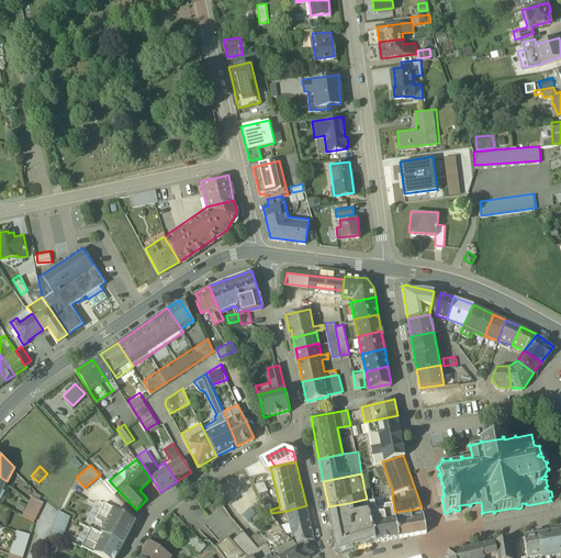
[(365,490),(367,499),(374,498),(372,488),(365,490)]
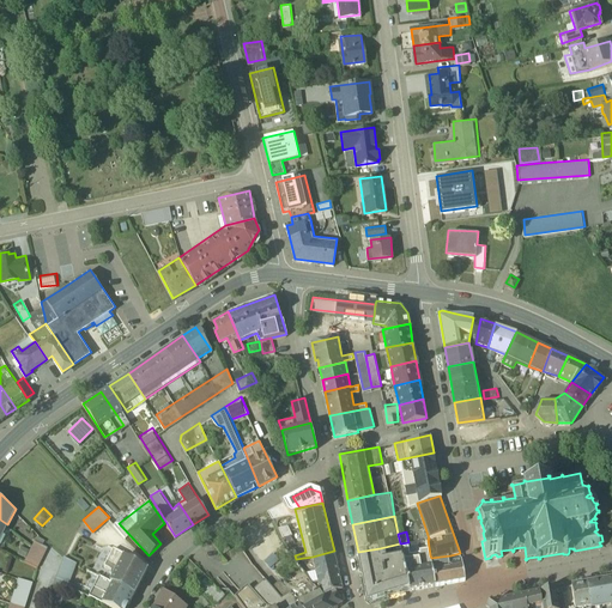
[(38,564),(48,545),(43,542),(44,537),(37,534),(25,558),(38,564)]
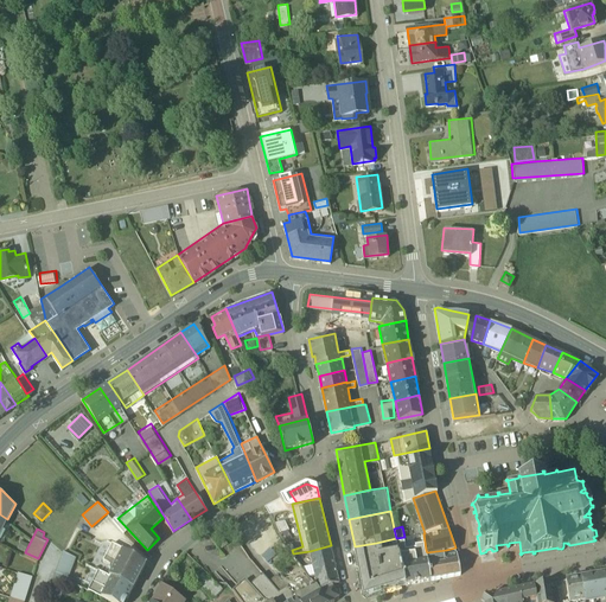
[(218,529),(210,533),(219,548),(227,542),(219,529),(218,529)]
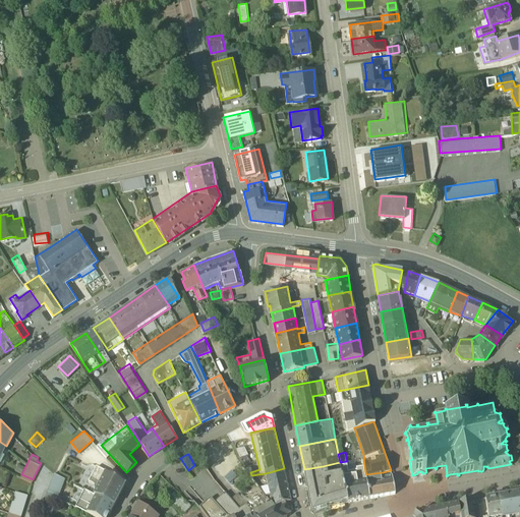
[(340,462),(348,500),(370,496),(366,474),(365,472),(363,472),(361,471),(358,472),(357,473),(355,474),(353,463),(347,464),(347,461),(340,462)]
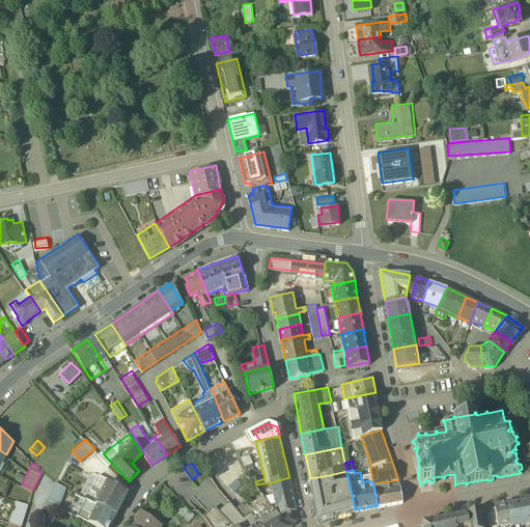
[(25,474),(19,471),(16,477),(22,480),(25,474)]
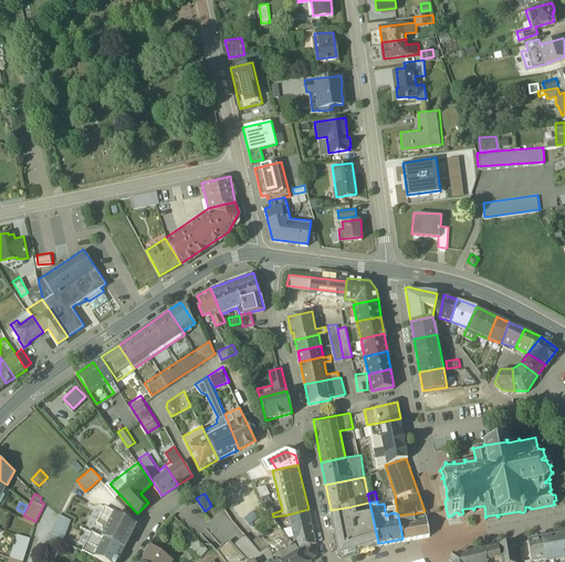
[(369,502),(351,507),(358,547),(359,550),(378,543),(369,502)]
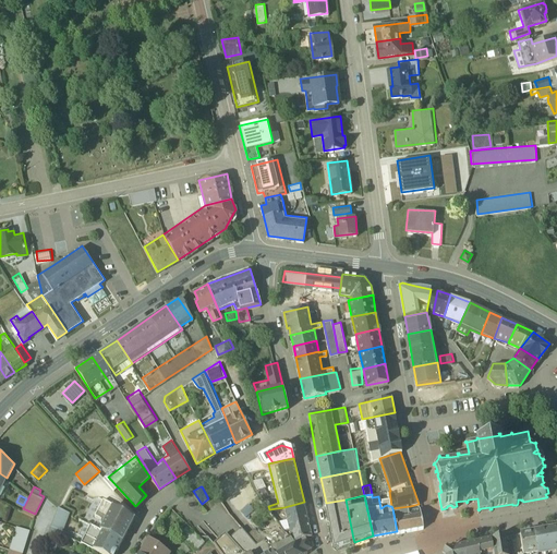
[(346,500),(326,503),(334,543),(335,542),(339,545),(339,546),(354,542),(353,539),(346,500)]
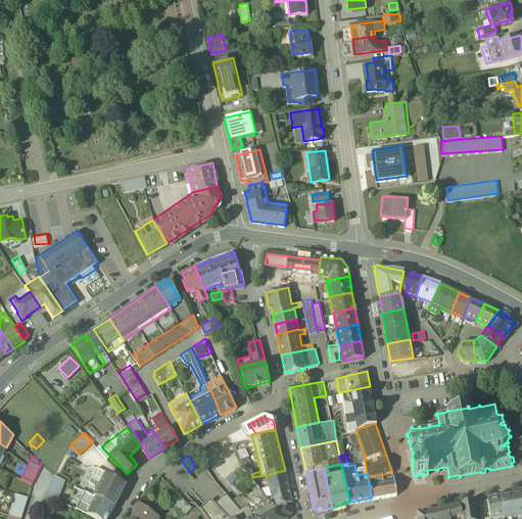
[(292,501),(285,470),(267,475),(269,484),(259,487),(277,509),(286,504),(292,501)]
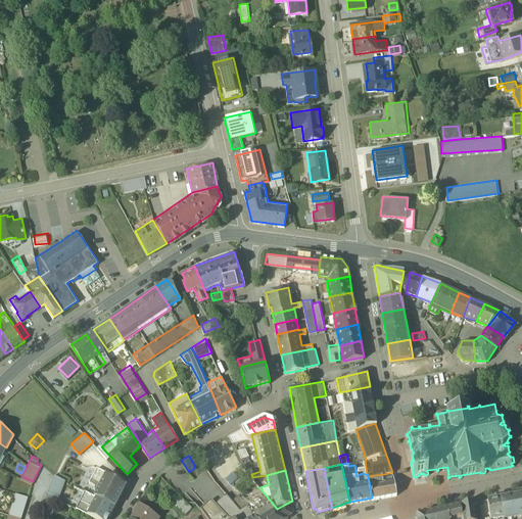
[(114,506),(125,485),(98,471),(92,482),(99,486),(95,496),(114,506)]
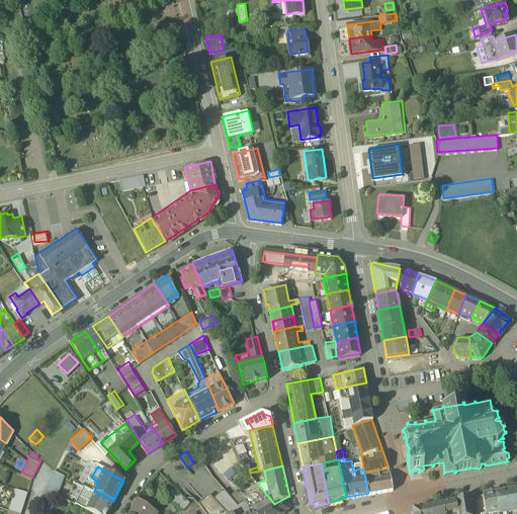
[(54,467),(48,485),(59,490),(65,474),(54,467)]
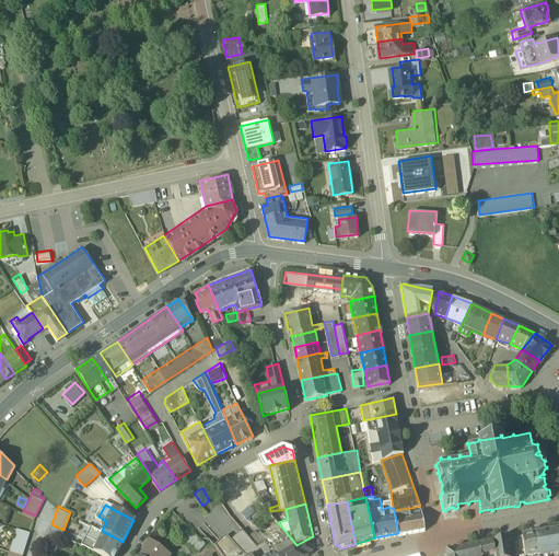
[(394,510),(398,533),(426,529),(422,509),(411,511),(411,508),(394,510)]
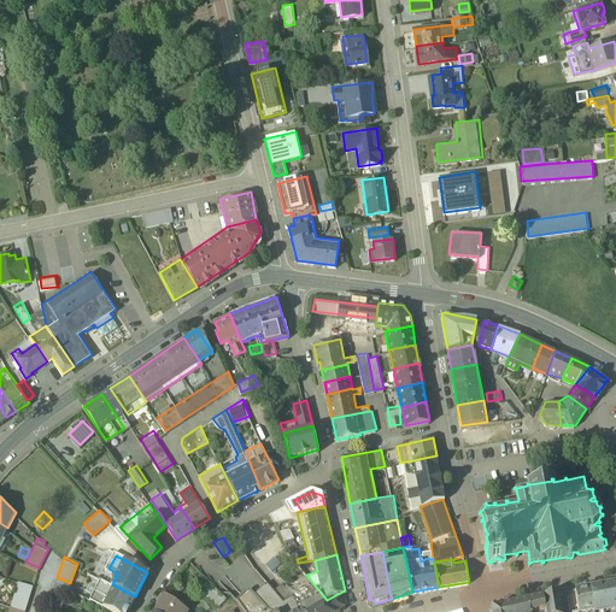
[(300,605),(304,611),(333,611),(345,606),(338,594),(327,600),(306,575),(288,589),(300,605)]
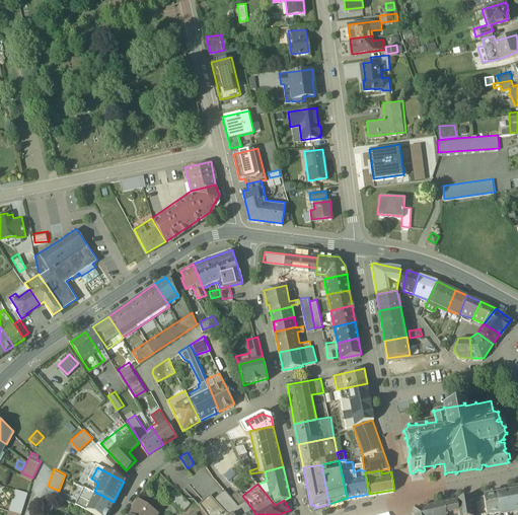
[(59,491),(48,486),(45,495),(62,501),(64,494),(59,491)]
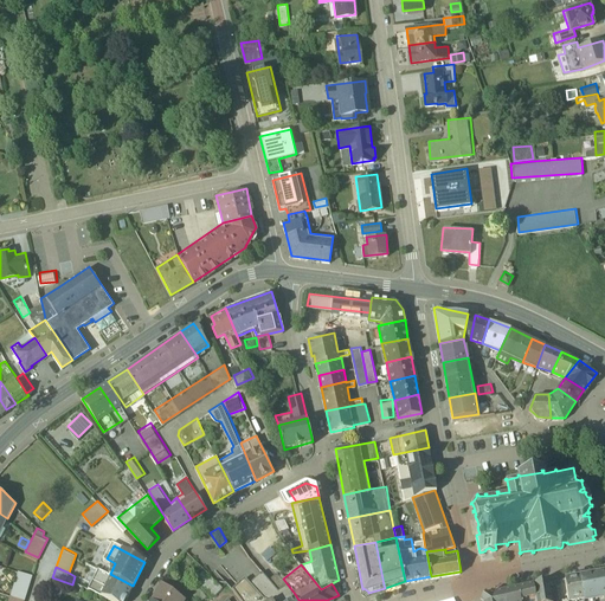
[(116,600),(124,600),(133,586),(110,574),(100,568),(90,587),(101,593),(116,600)]
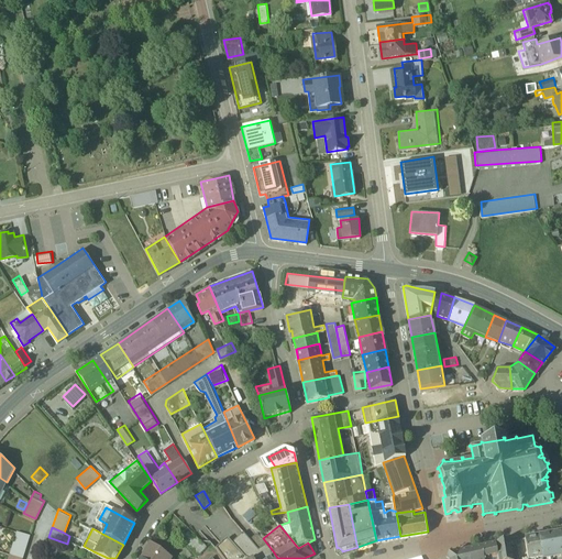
[(30,534),(17,529),(10,551),(23,556),(30,534)]
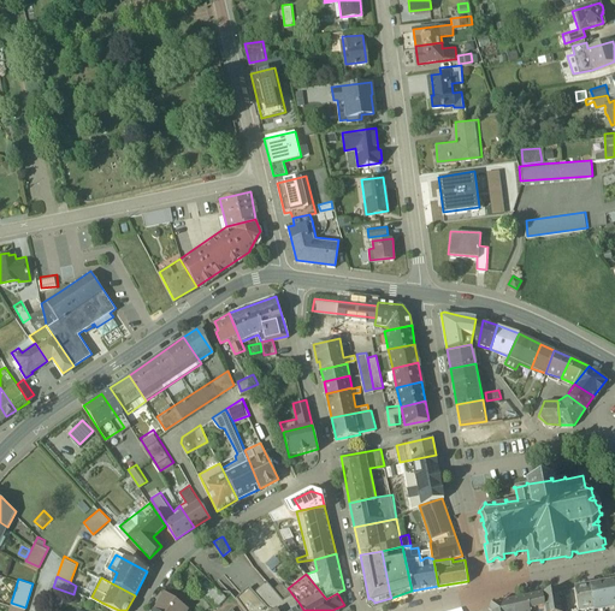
[(207,579),(202,582),(207,591),(212,587),(207,579)]
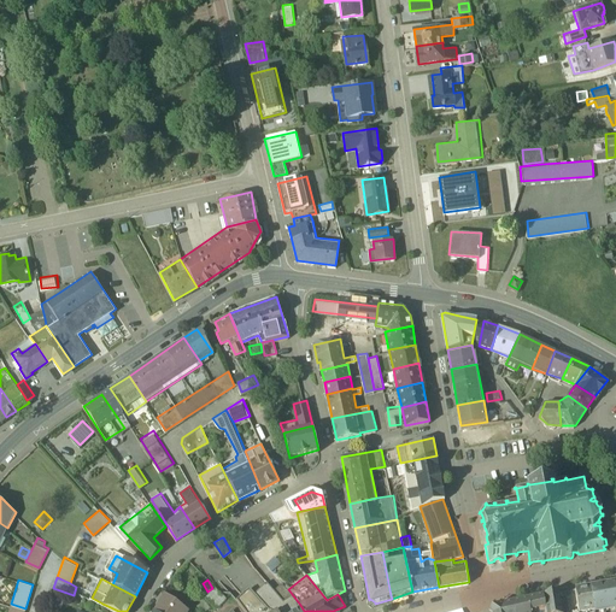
[(615,581),(604,583),(610,608),(610,611),(615,611),(615,581)]
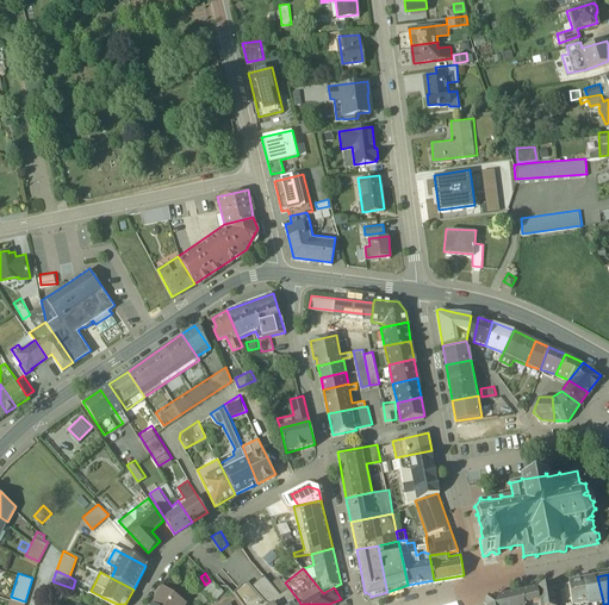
[(300,604),(297,598),(285,582),(279,575),(271,581),(283,597),(274,602),(275,604),(300,604)]
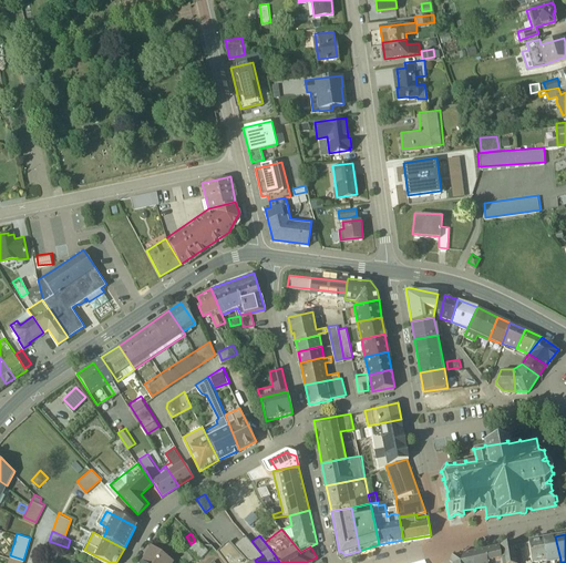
[(556,562),(557,560),(561,560),(555,536),(544,539),(547,562),(556,562)]
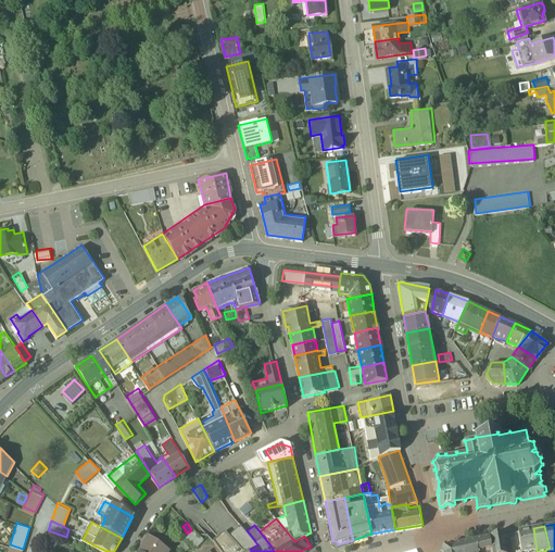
[(193,528),(185,537),(194,547),(204,538),(193,528)]
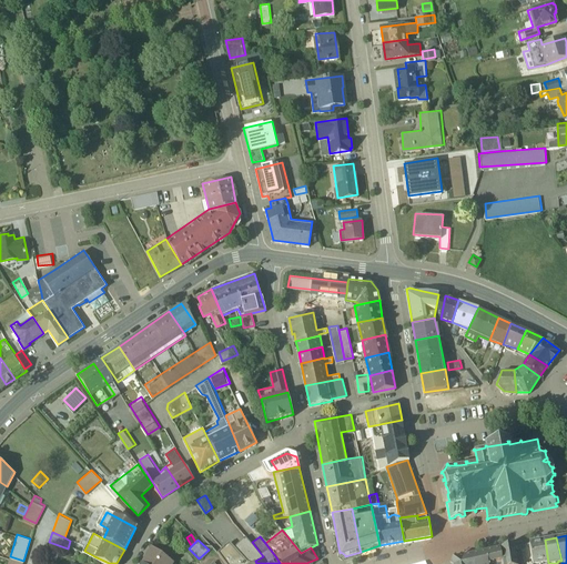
[(548,563),(545,540),(530,542),(534,563),(548,563)]
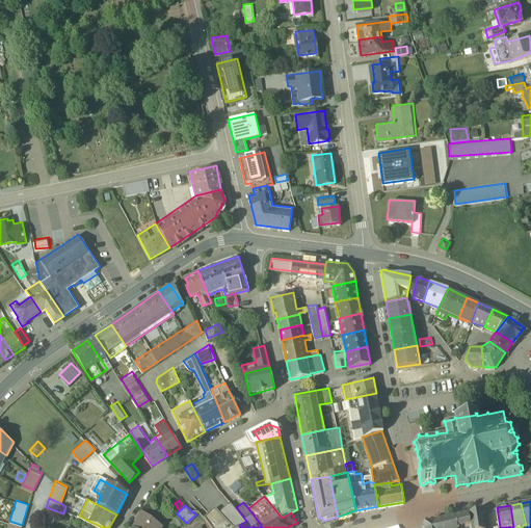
[(213,527),(240,527),(239,525),(234,525),(215,506),(205,517),(213,527)]
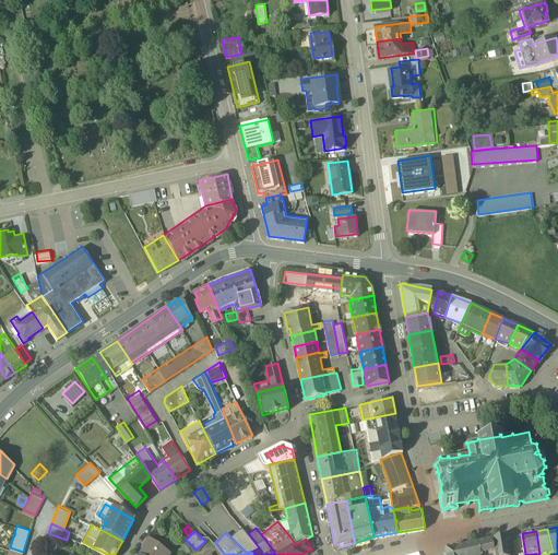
[(55,550),(58,542),(46,536),(43,544),(55,550)]
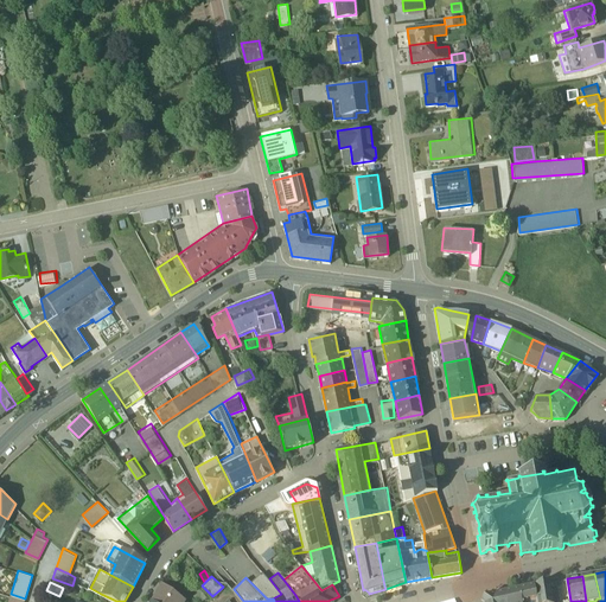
[(553,601),(550,582),(535,584),(537,601),(553,601)]
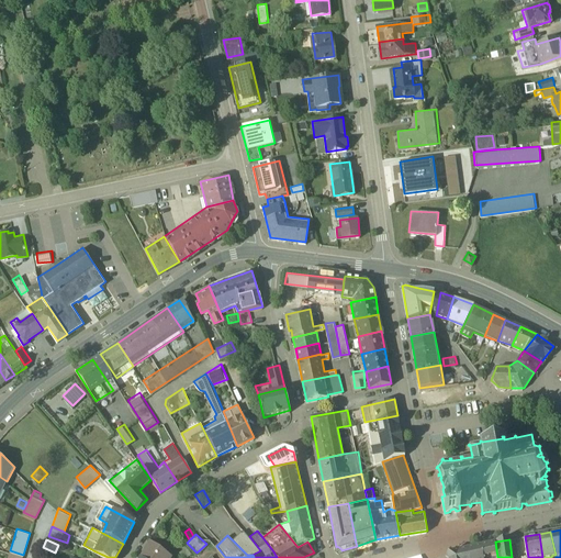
[(168,557),(171,556),(148,540),(141,556),(143,557),(168,557)]
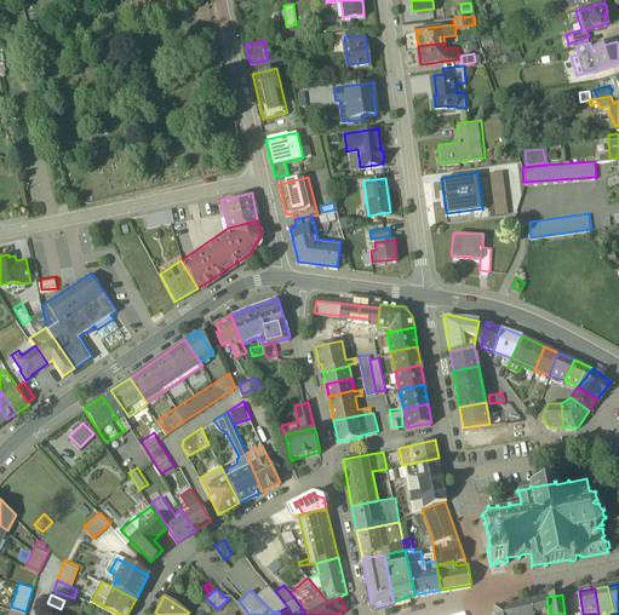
[(549,614),(546,597),(498,609),(493,614),(549,614)]
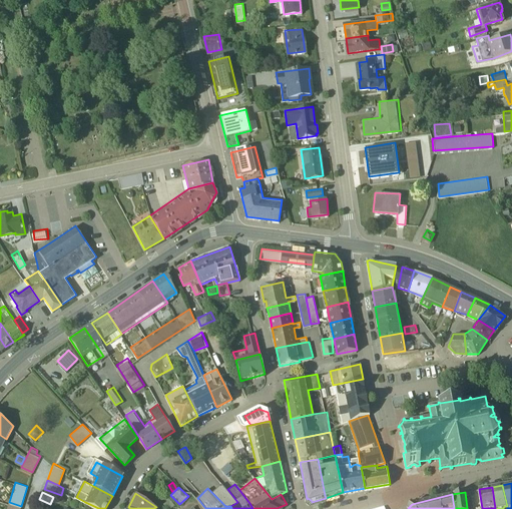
[(169,497),(163,503),(168,508),(174,504),(169,497)]
